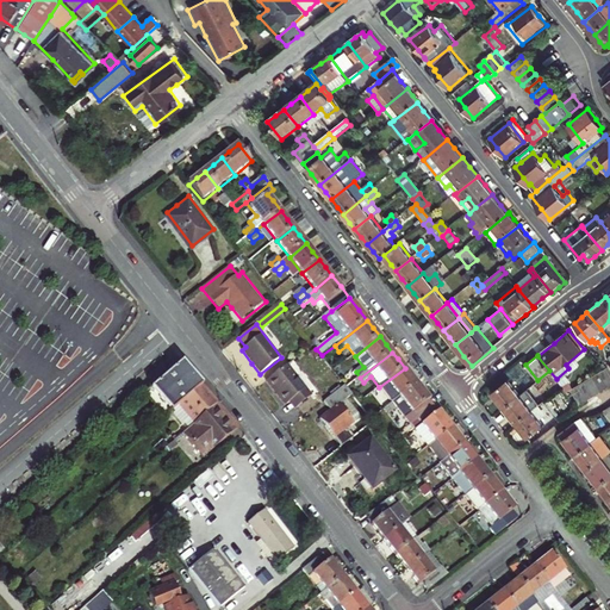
[(193,377),(185,365),(153,392),(172,415),(203,388),(193,377)]
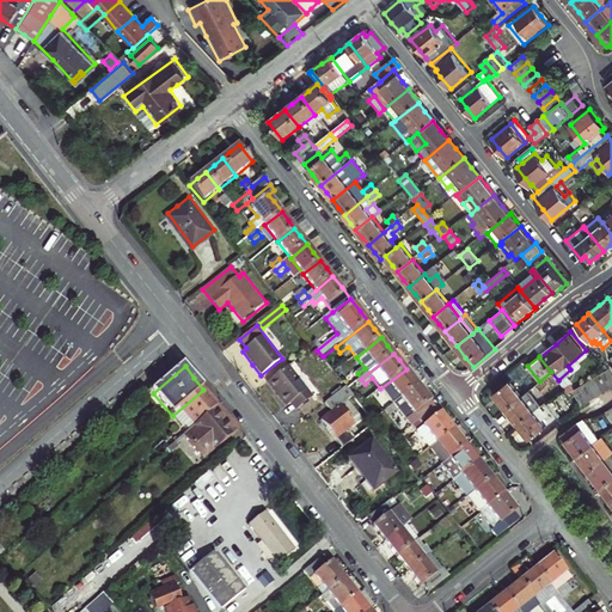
[(295,412),(313,399),(288,368),(267,384),(279,399),(286,409),(291,405),(295,412)]
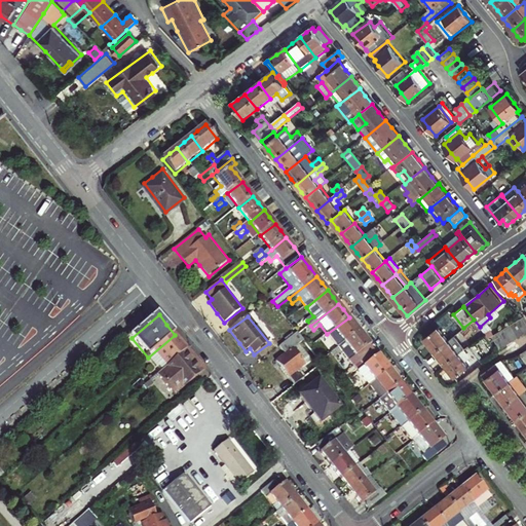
[(334,344),(329,348),(332,353),(361,331),(354,325),(349,317),(327,334),(334,344)]
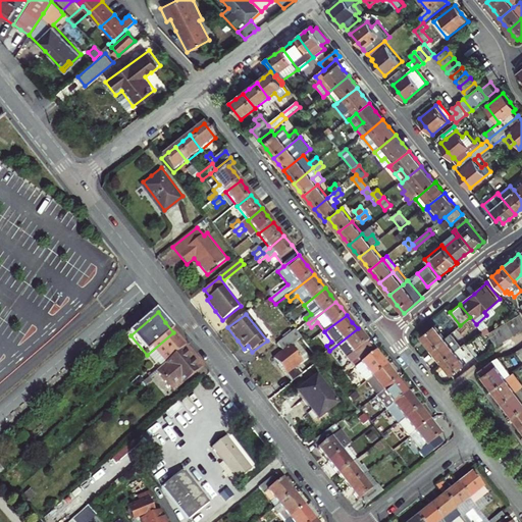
[(520,329),(514,318),(507,321),(514,333),(520,329)]
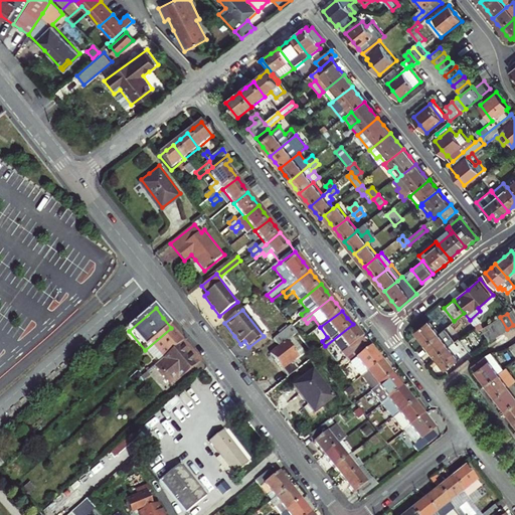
[(501,333),(507,329),(500,317),(494,321),(501,333)]
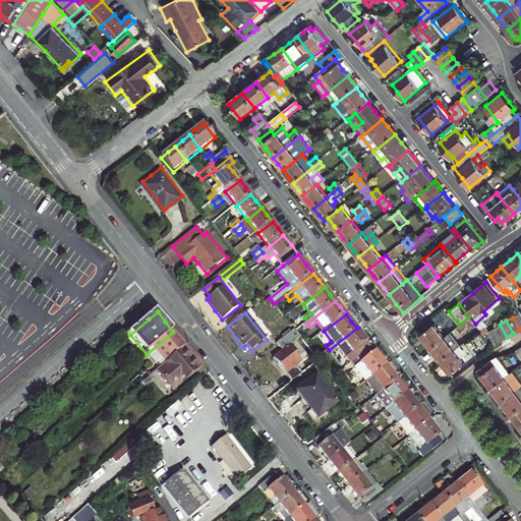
[(425,341),(430,347),(444,337),(435,324),(420,335),(425,341)]
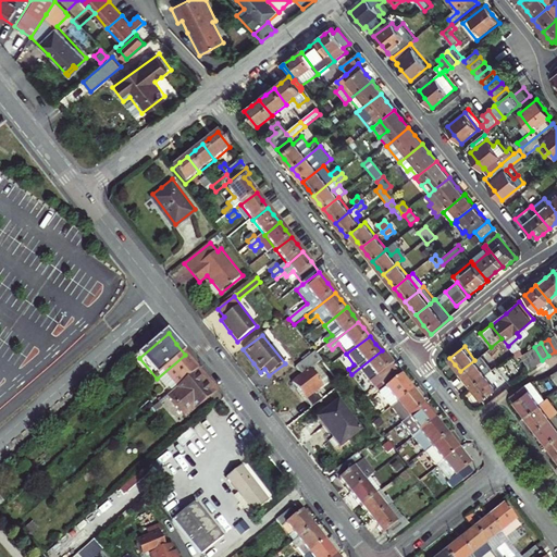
[(534,347),(528,350),(535,363),(542,360),(534,347)]
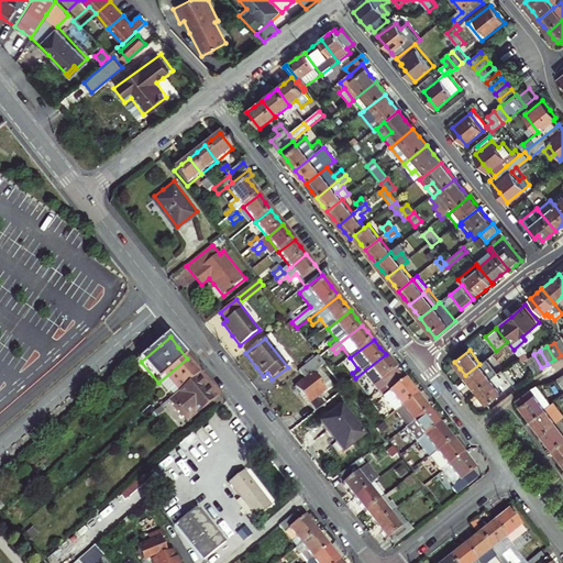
[(393,363),(386,354),(355,378),(360,383),(366,377),(374,388),(378,393),(379,393),(400,376),(396,371),(397,370),(393,363)]
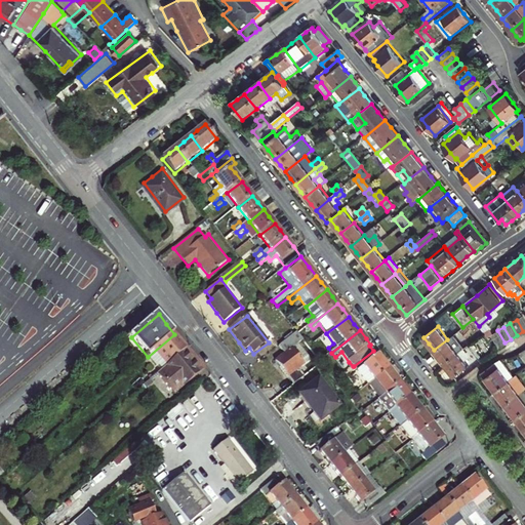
[(505,342),(497,330),(490,334),(498,347),(505,342)]
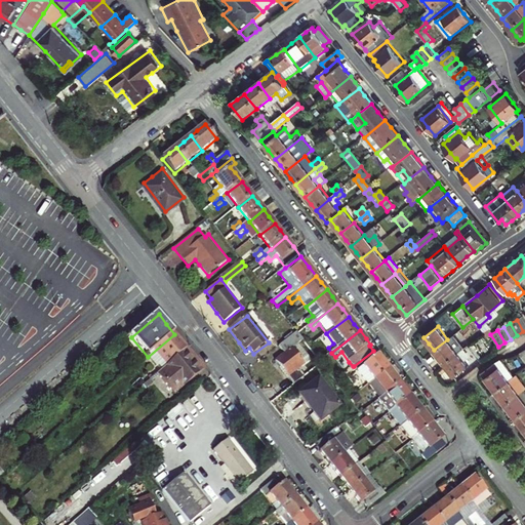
[(285,354),(275,362),(283,372),(293,385),(306,375),(299,368),(304,364),(290,349),(297,344),(303,338),(297,331),(279,347),(285,354)]
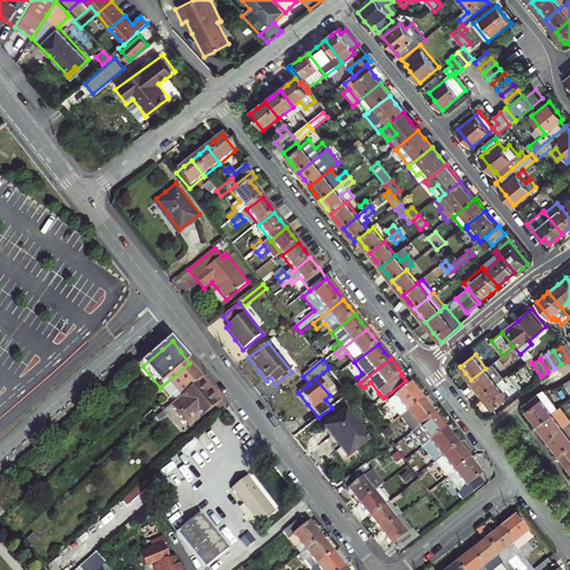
[(197,372),(189,363),(160,387),(155,392),(154,393),(163,404),(165,403),(169,408),(203,380),(197,372)]
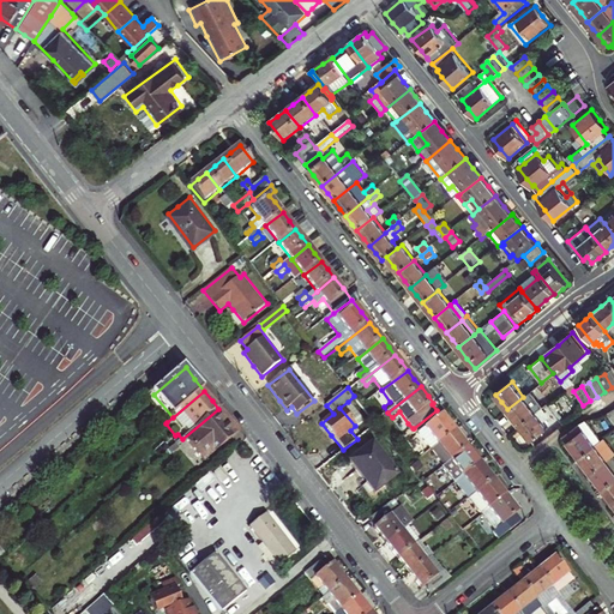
[(523,397),(507,409),(513,417),(519,423),(535,411),(542,405),(531,391),(523,397)]
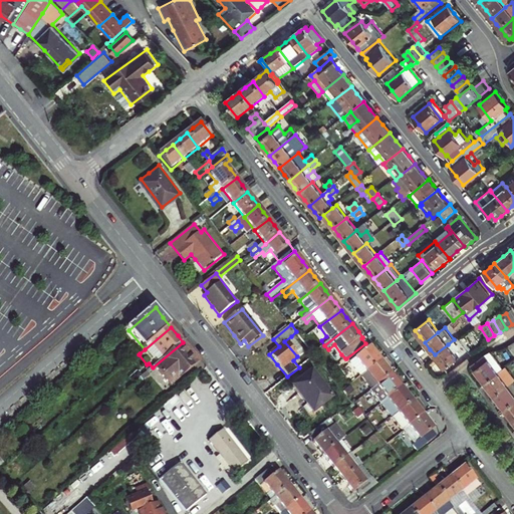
[(140,353),(145,349),(129,330),(123,334),(140,353)]
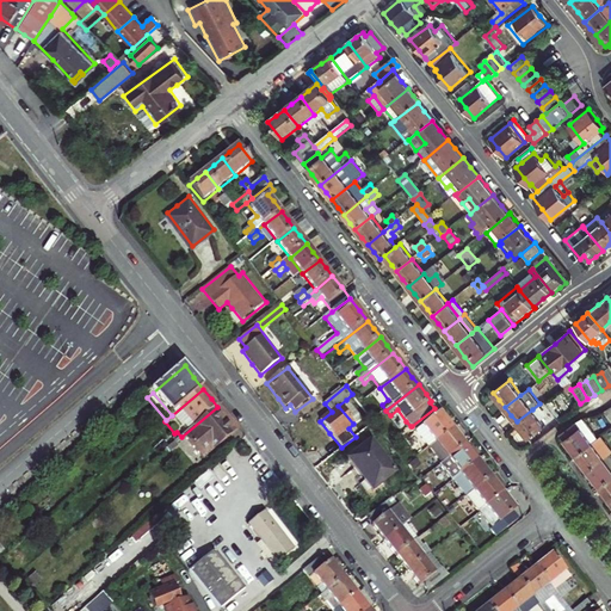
[(346,400),(338,406),(353,424),(362,418),(346,400)]
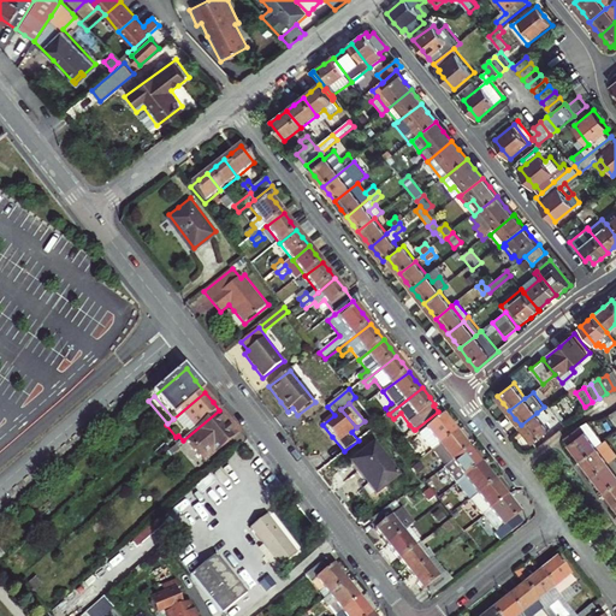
[(528,436),(538,446),(566,425),(549,403),(544,407),(537,413),(521,425),(528,436)]
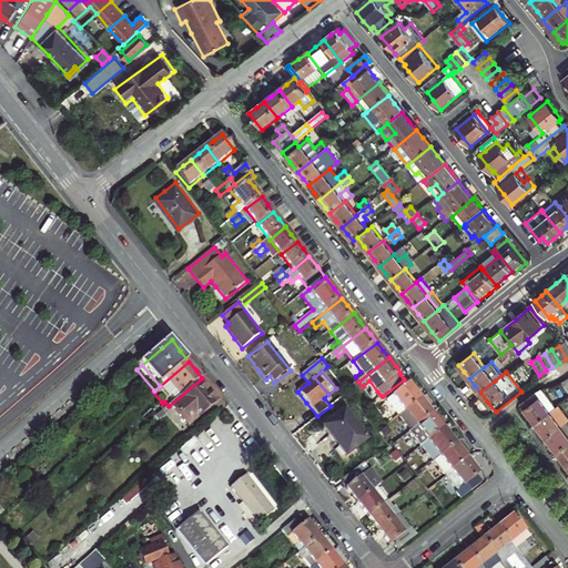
[(213,392),(202,378),(169,406),(162,412),(165,415),(172,409),(189,429),(221,402),(213,392)]
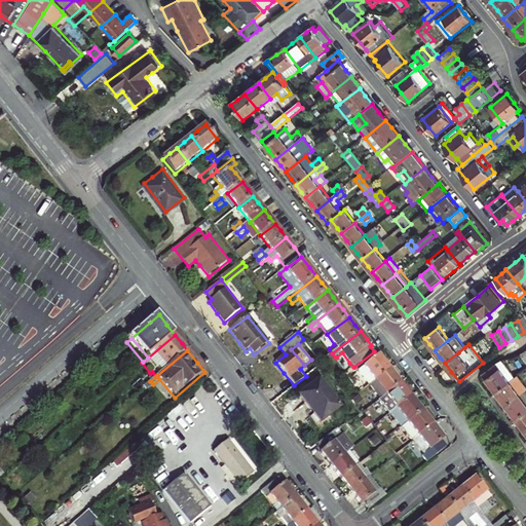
[(380,357),(378,358),(374,351),(354,367),(369,386),(370,386),(390,370),(385,364),(380,357)]
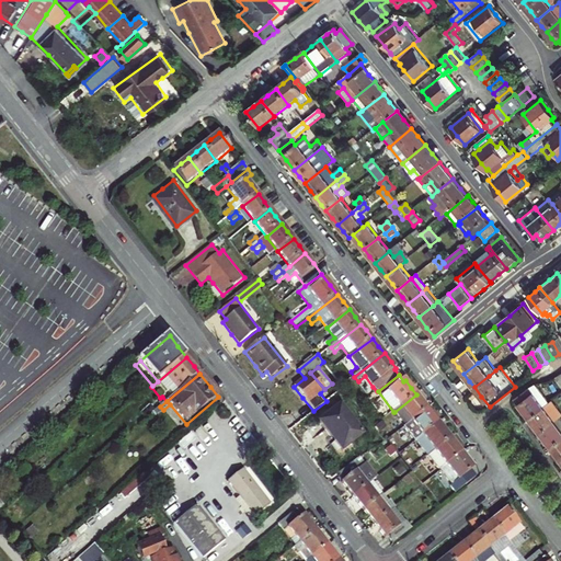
[(536,385),(529,386),(514,398),(523,409),(528,418),(549,402),(536,385)]
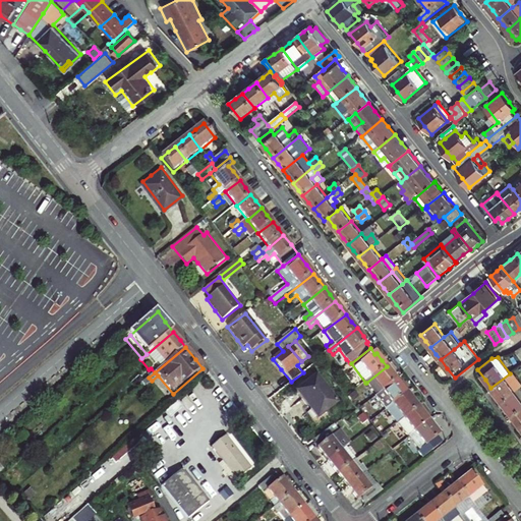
[(392,372),(387,366),(366,383),(377,396),(397,380),(392,372)]
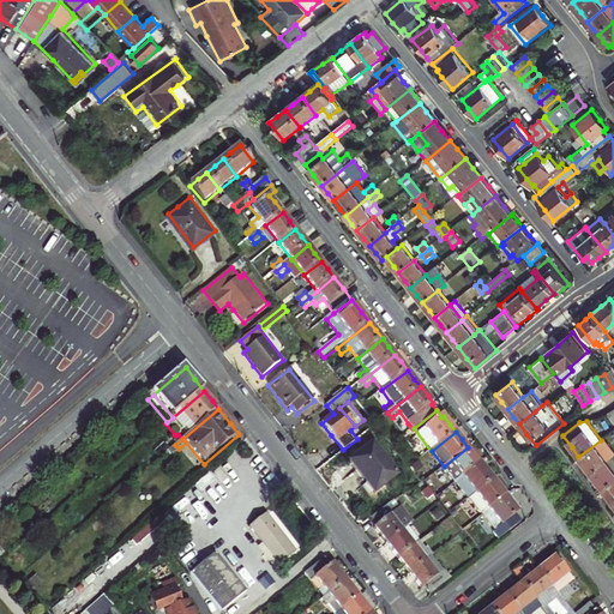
[(613,453),(613,437),(611,433),(601,440),(613,455),(613,453)]
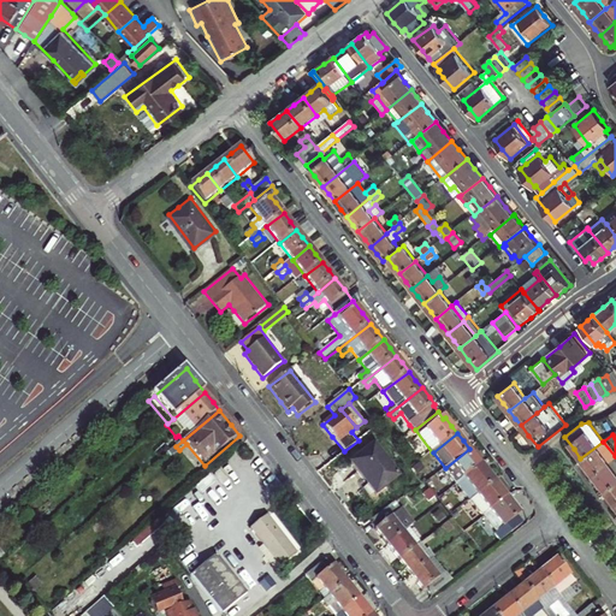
[(603,442),(580,458),(587,467),(592,473),(615,456),(603,442)]
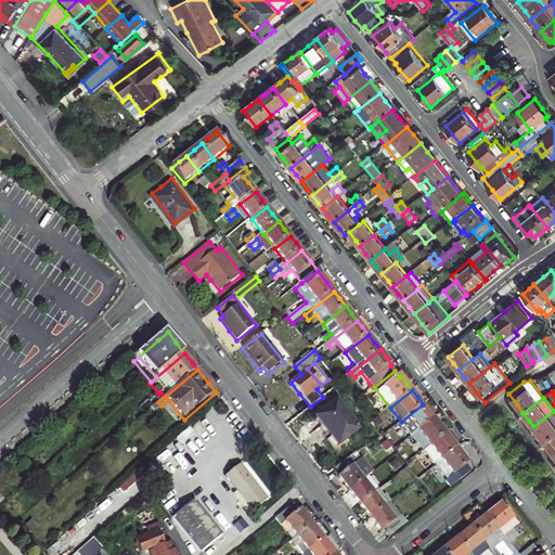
[(336,401),(315,416),(328,434),(332,431),(341,444),(360,431),(336,401)]
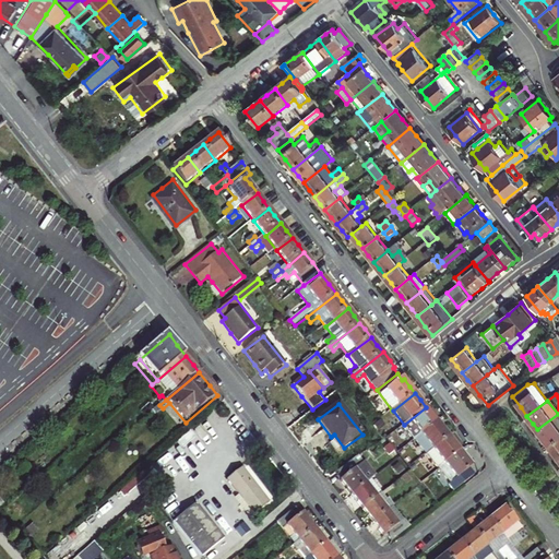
[(426,407),(404,425),(402,426),(414,441),(416,440),(438,423),(432,415),(426,407)]
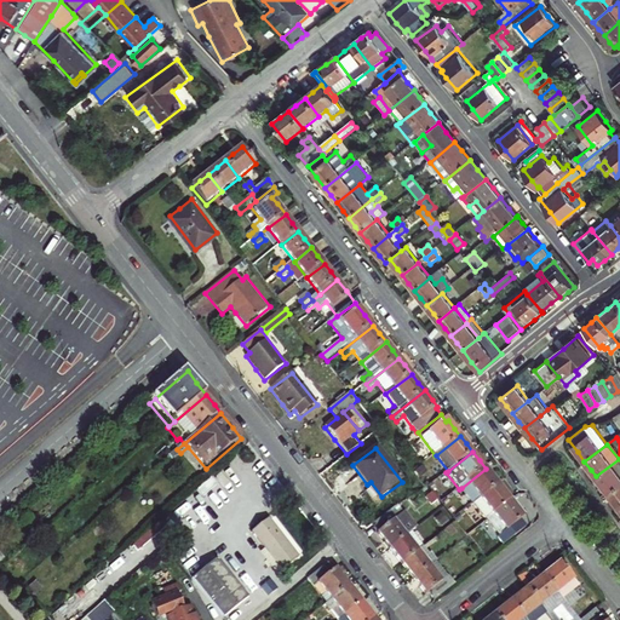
[(619,482),(619,461),(619,459),(596,476),(602,484),(608,492),(619,482)]
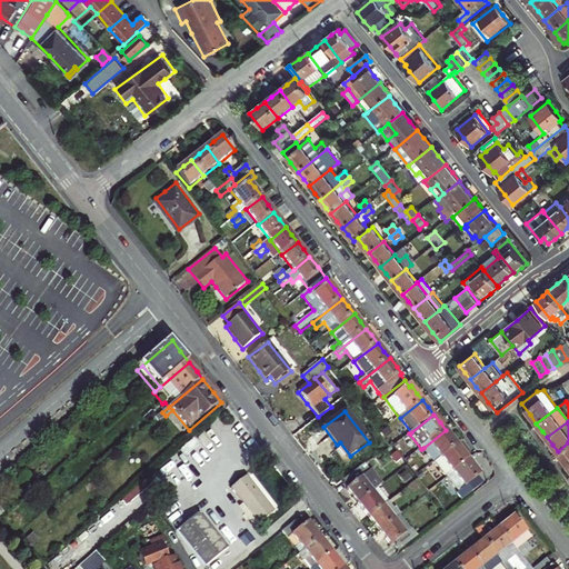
[(387,429),(381,433),(386,439),(390,435),(387,429)]
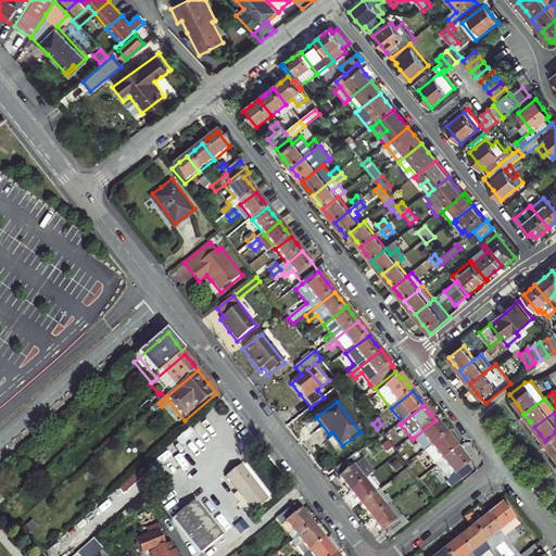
[(436,420),(414,438),(425,452),(447,434),(441,427),(436,420)]
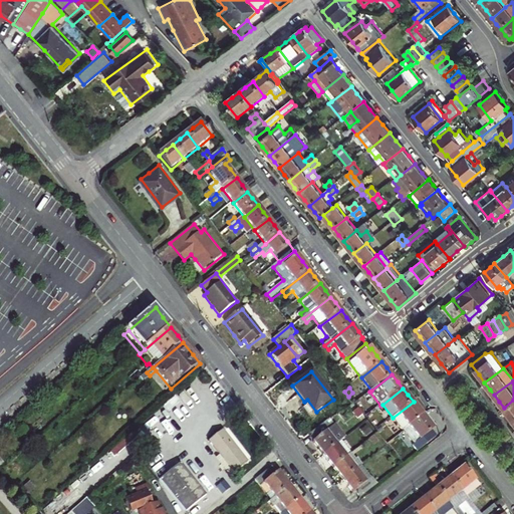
[(316,412),(307,400),(304,402),(308,407),(314,414),(316,412)]
